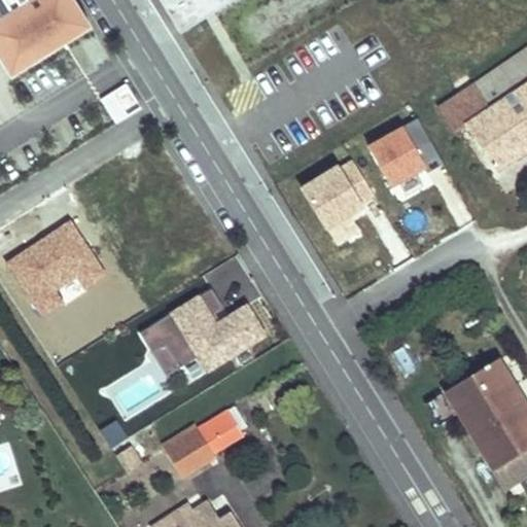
[(71,16),(80,10),(73,0),(0,0),(0,61),(4,69),(13,63),(20,73),(82,34),(71,16)]
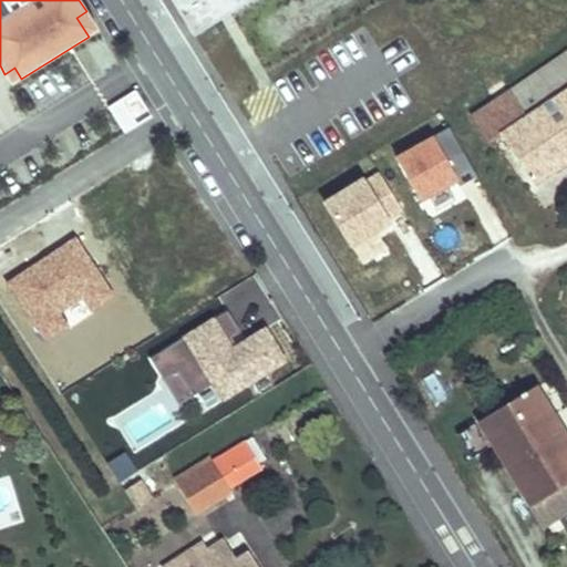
[(566,51),(466,119),(478,135),(495,124),(501,133),(535,185),(566,164),(566,102),(560,93),(566,89),(566,51)]
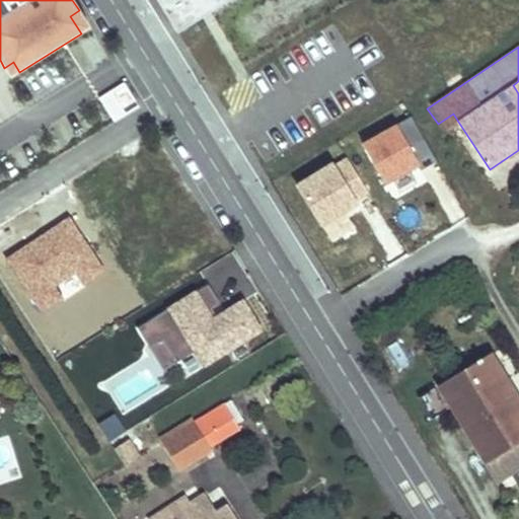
[(13,62),(4,68),(11,78),(19,72),(13,62)]
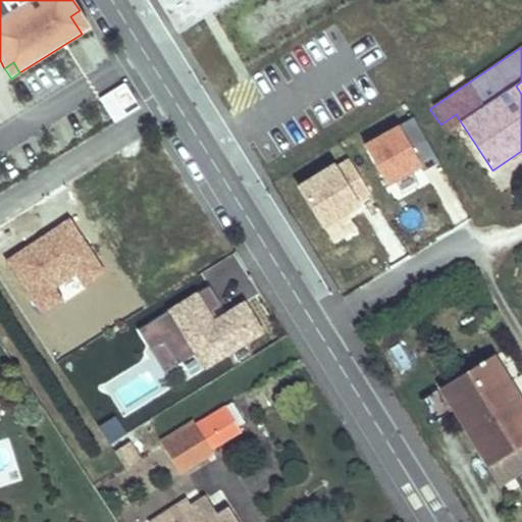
[(99,98),(112,122),(135,110),(122,86),(99,98)]
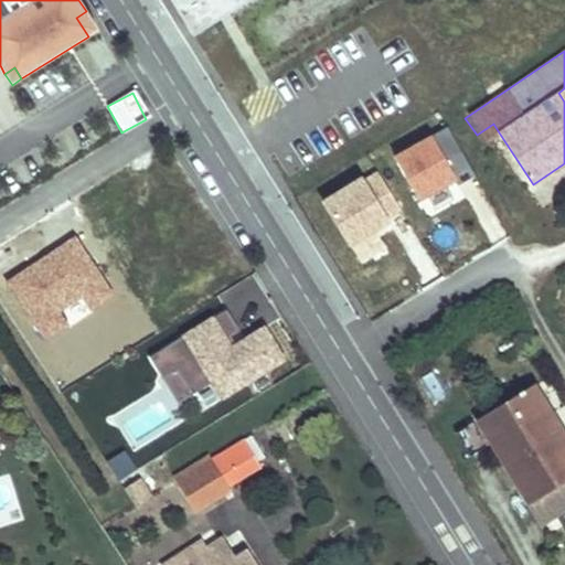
[(477,135),(482,144),(499,132),(493,124),(477,135)]
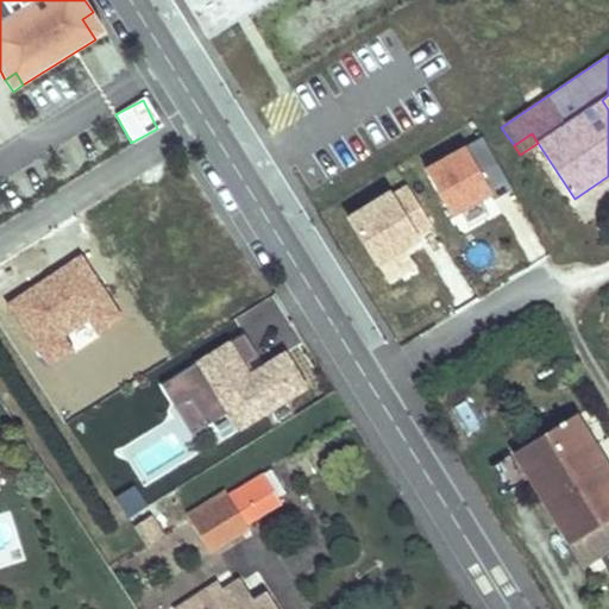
[(457,215),(495,193),(497,198),(515,187),(484,137),(429,171),(457,215)]
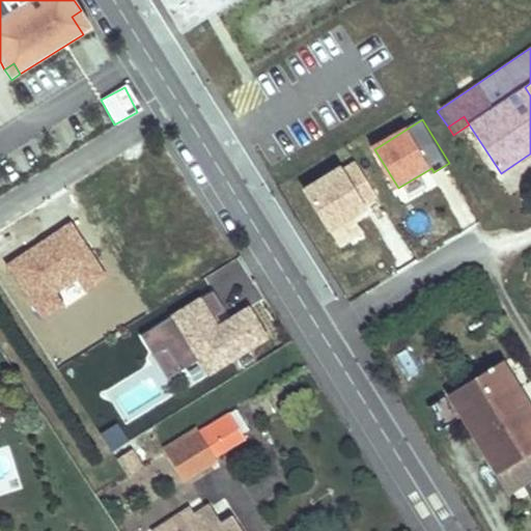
[(329,229),(365,206),(363,203),(376,195),(355,161),(341,170),(339,167),(304,189),(329,229)]
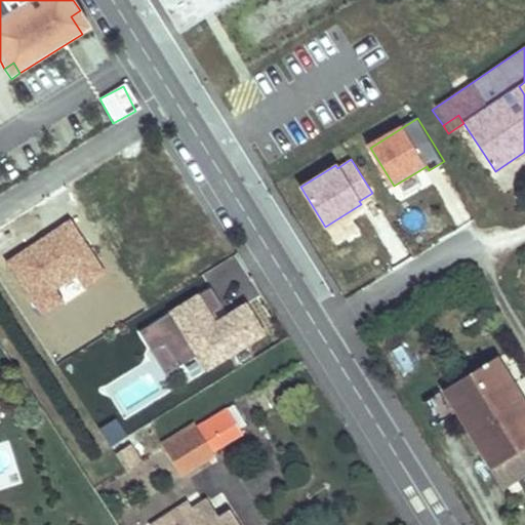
[(63,210),(1,249),(42,314),(62,300),(52,288),(76,273),(84,285),(104,273),(63,210)]
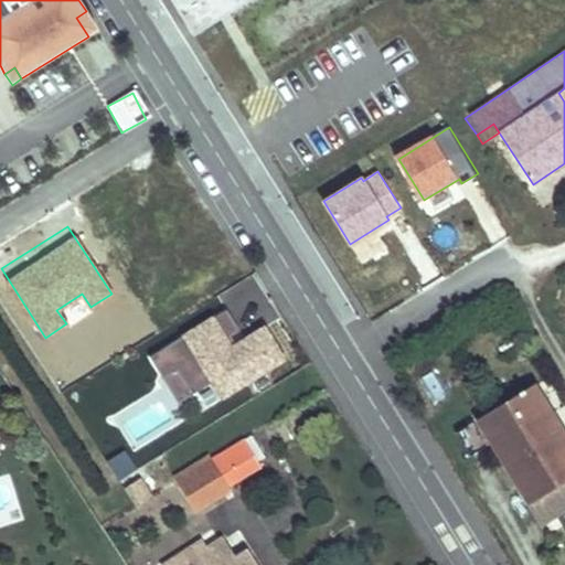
[(149,355),(162,377),(176,369),(192,394),(212,381),(223,396),(284,358),(264,324),(235,342),(231,345),(225,337),(231,333),(240,328),(226,308),(149,355)]
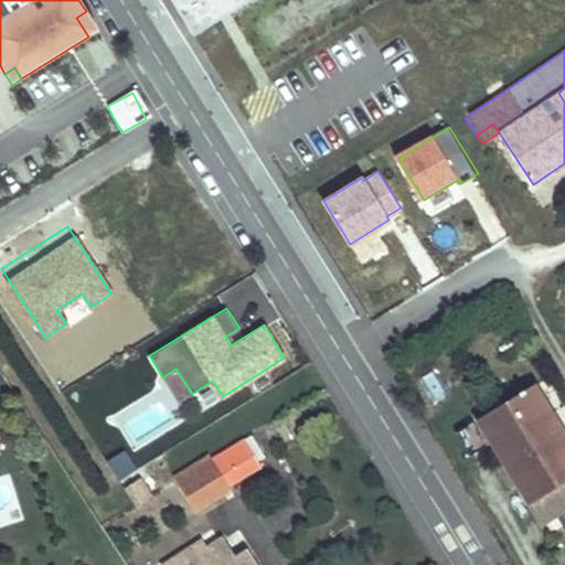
[(225,337),(231,345),(235,342),(231,333),(225,337)]
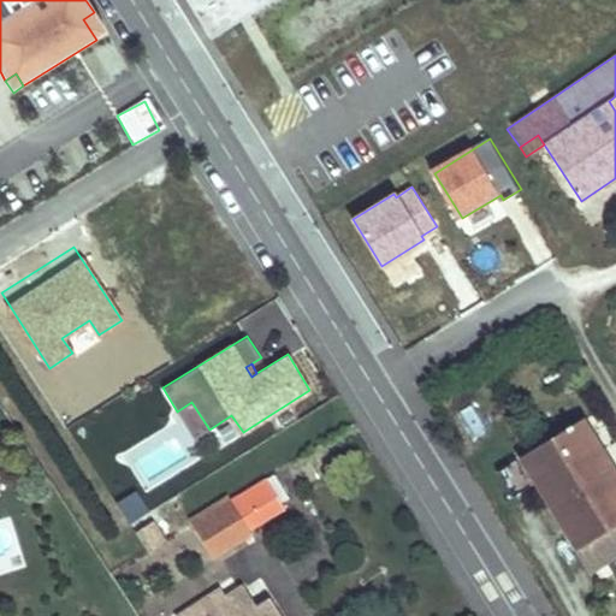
[(191,402),(177,412),(195,439),(209,430),(191,402)]
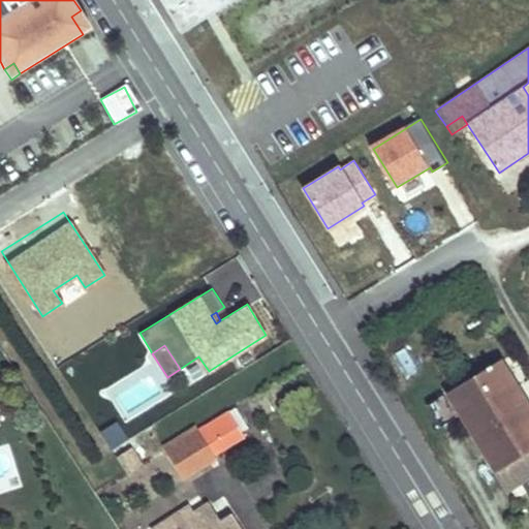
[(528,406),(500,361),(449,393),(508,488),(528,474),(528,406)]
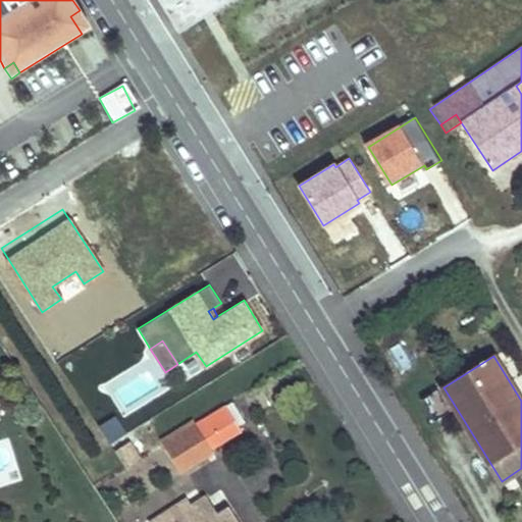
[(237,424),(244,420),(232,402),(225,406),(237,424)]
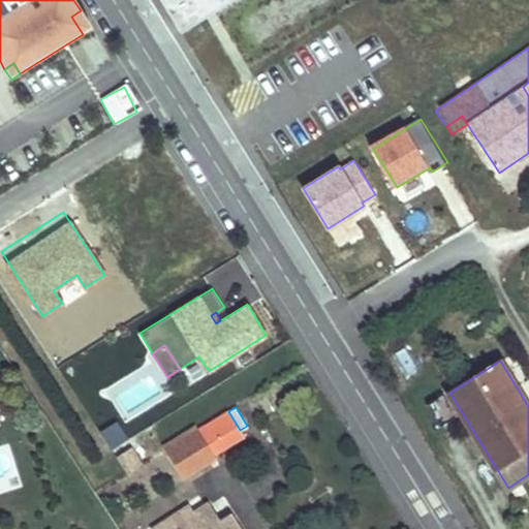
[(240,430),(228,411),(165,450),(183,478),(216,458),(211,448),(240,430)]
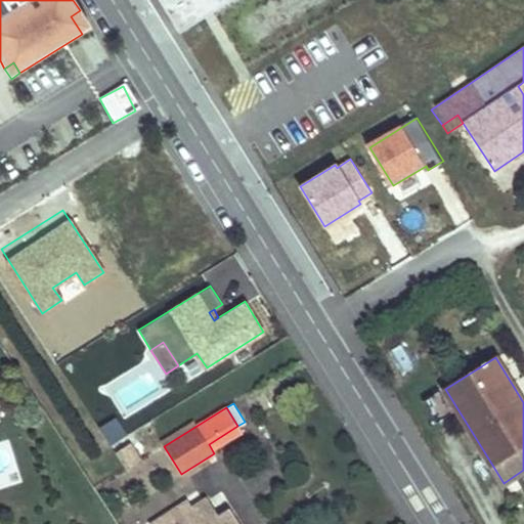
[(115,449),(122,468),(140,461),(134,442),(115,449)]
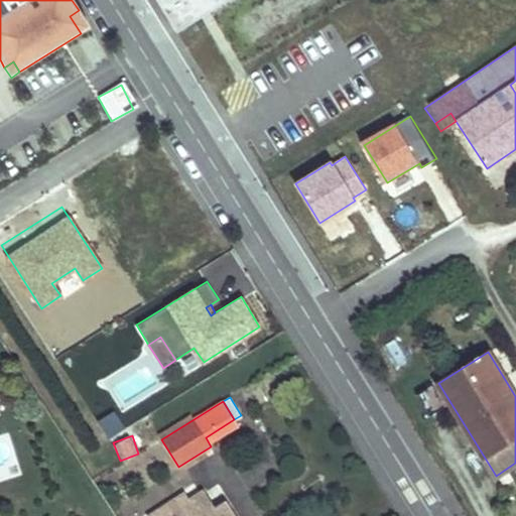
[(147,515),(234,515),(225,502),(213,509),(203,493),(188,502),(183,493),(147,515)]
